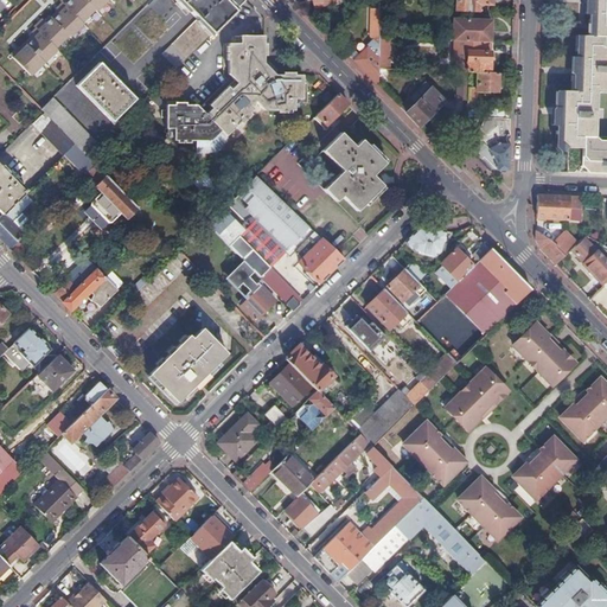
[(80,24),(94,11),(83,0),(68,0),(62,6),(64,7),(80,24)]
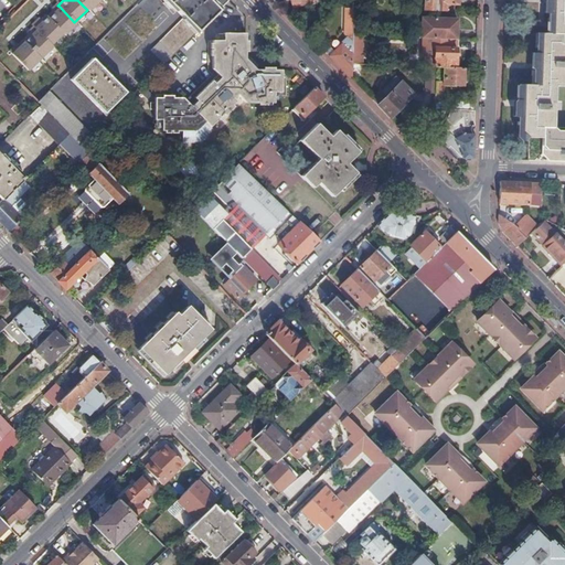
[(77,0),(87,10),(97,0),(77,0)]
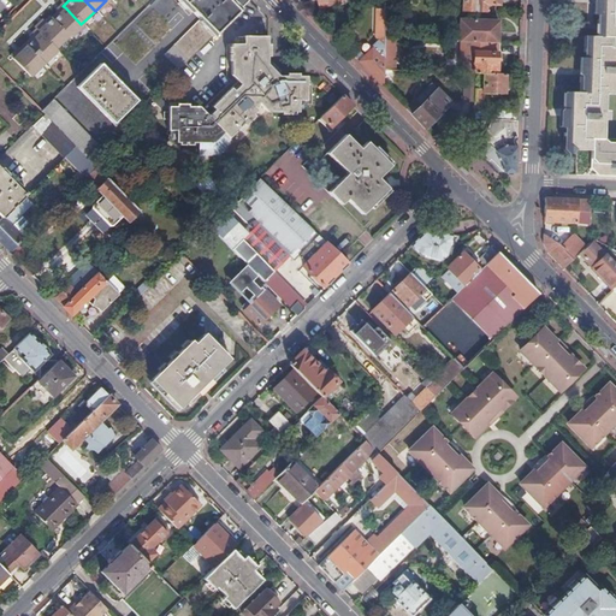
[(181,0),(178,3),(184,9),(187,6),(200,19),(165,55),(179,70),(248,0),(181,0)]
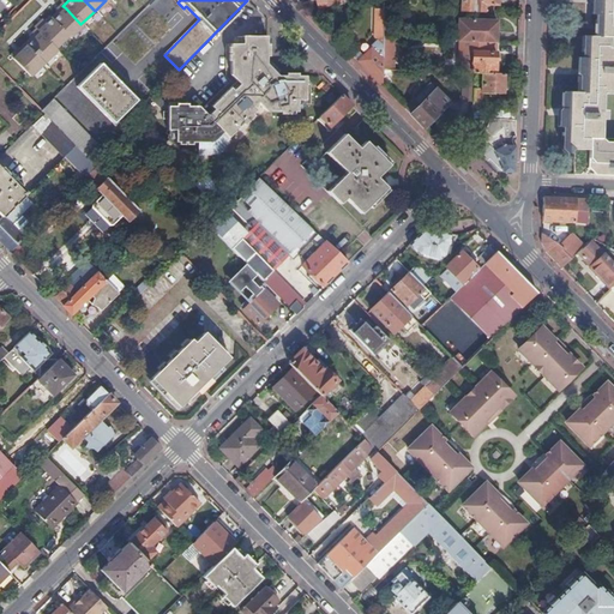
[(462,12),(485,13),(485,5),(498,5),(498,0),(474,0),(475,0),(463,0),(462,12)]
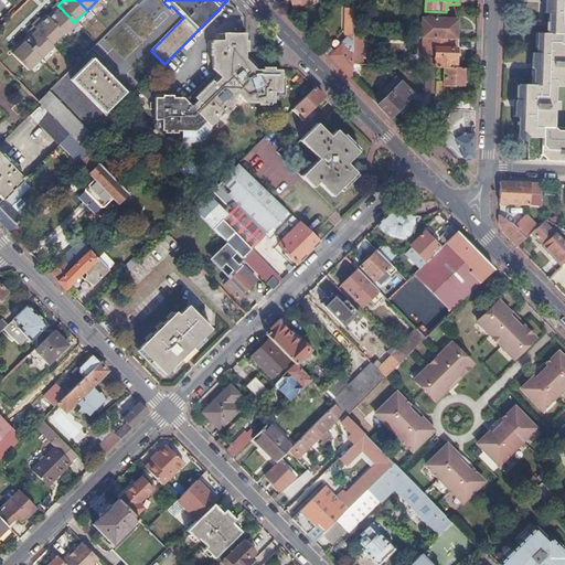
[(564,128),(554,129),(555,110),(558,110),(558,103),(555,103),(555,87),(564,87),(564,0),(548,0),(547,23),(552,23),(552,34),(540,34),(540,46),(535,46),(534,71),(536,71),(536,85),(520,84),(520,100),(518,100),(516,126),(521,126),(521,138),(542,139),(542,155),(547,162),(564,162),(564,128)]
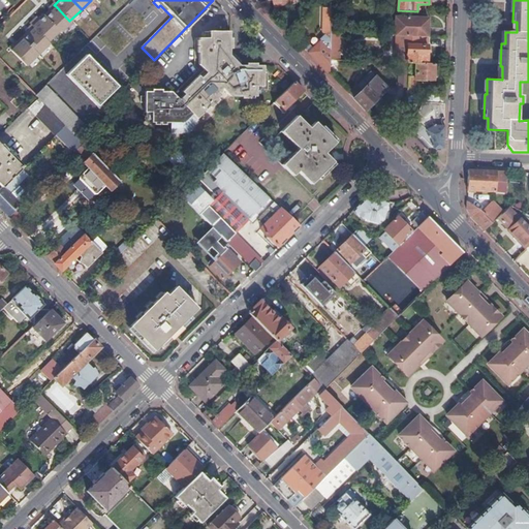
[(69,21),(56,6),(44,17),(58,31),(69,21)]
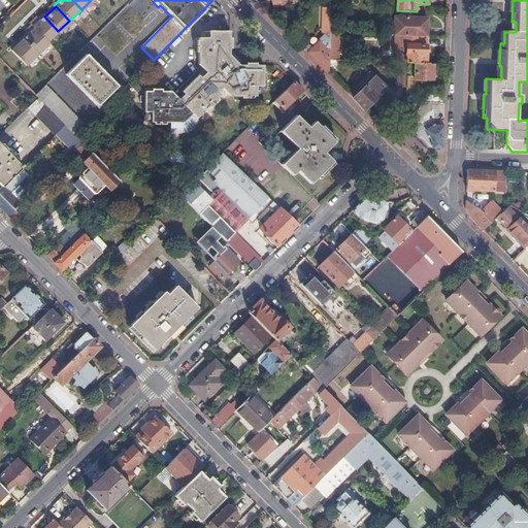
[(271,15),(274,13),(268,6),(265,9),(271,15)]
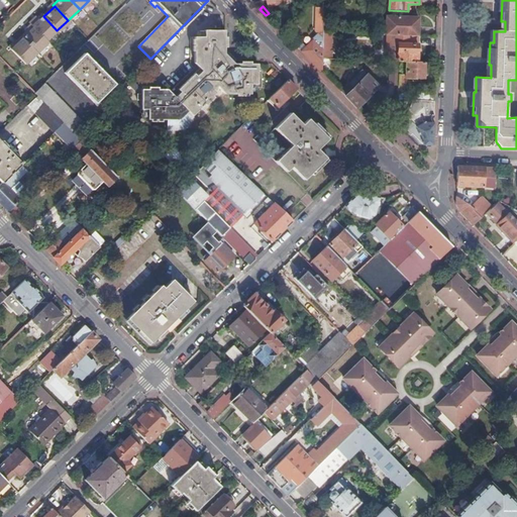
[(266,15),(273,23),(278,17),(271,10),(269,13),(266,15)]
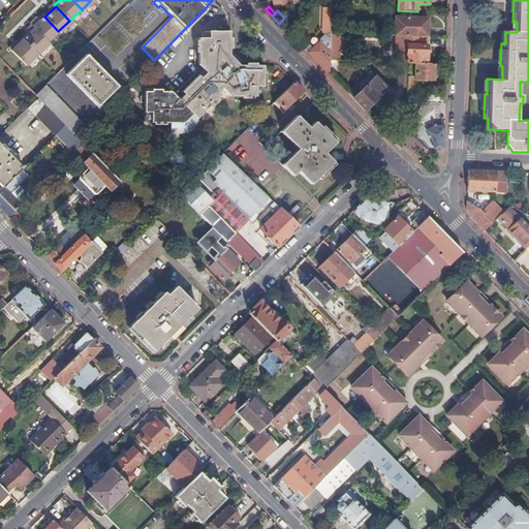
[(58,31),(44,17),(33,28),(47,42),(58,31)]
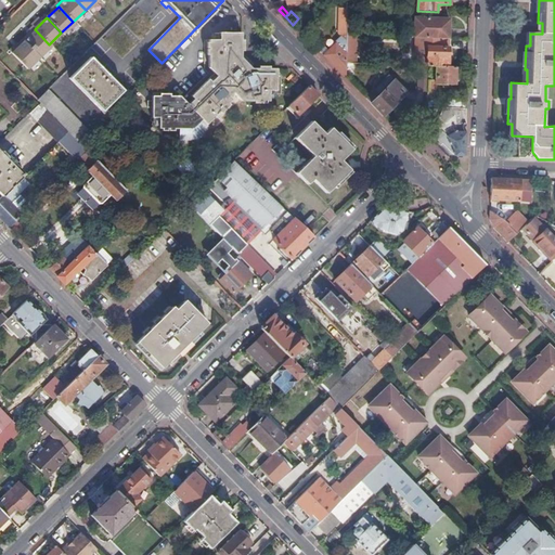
[(433,38),(449,39),(449,20),(415,18),(414,37),(416,38),(433,38)]
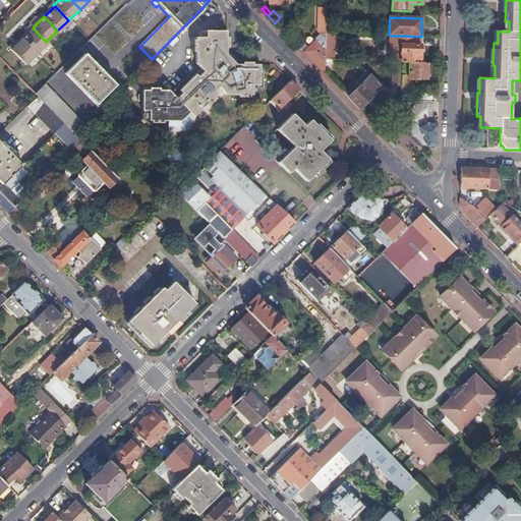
[(326,33),(326,26),(319,33),(320,34),(314,40),(315,41),(303,52),(308,57),(324,73),(325,59),(326,33)]
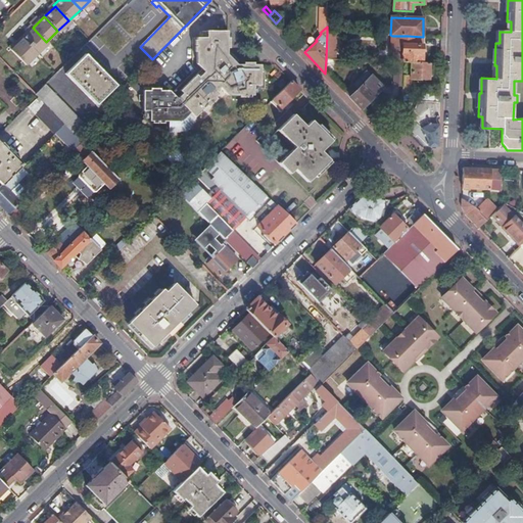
[(46,42),(33,28),(20,39),(37,55),(48,44),(46,42)]
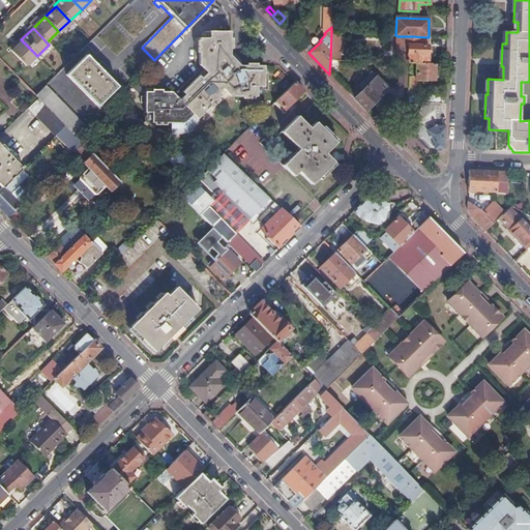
[(238,63),(233,58),(231,55),(231,32),(210,32),(210,39),(200,39),(200,65),(205,71),(182,93),(185,96),(179,100),(172,93),(144,93),(144,96),(139,96),(139,104),(144,104),(143,113),(151,114),(150,123),(170,123),(170,135),(187,135),(200,122),(197,119),(222,95),(218,92),(223,89),(230,96),(257,97),(257,87),(264,87),(264,66),(240,65),(238,63)]
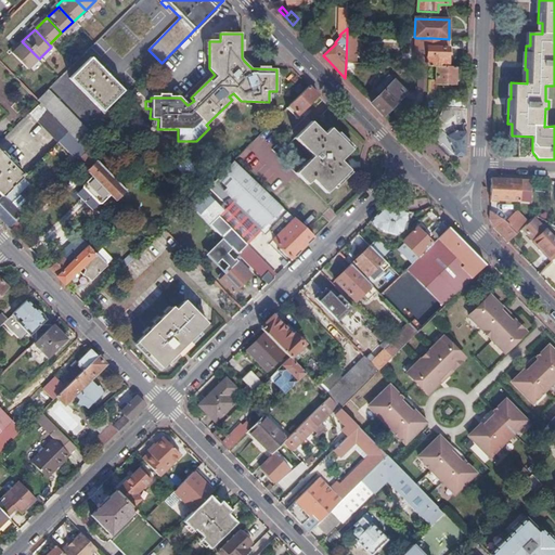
[(448,66),(449,48),(433,47),(433,38),(416,38),(416,65),(418,66),(428,66),(434,66),(437,66),(448,66)]
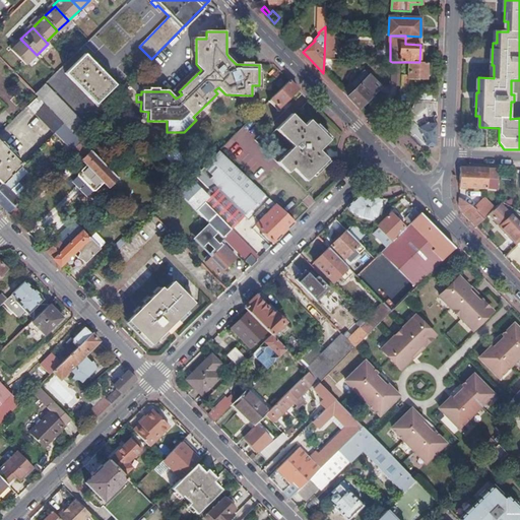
[(420,45),(420,37),(405,36),(405,44),(420,45)]
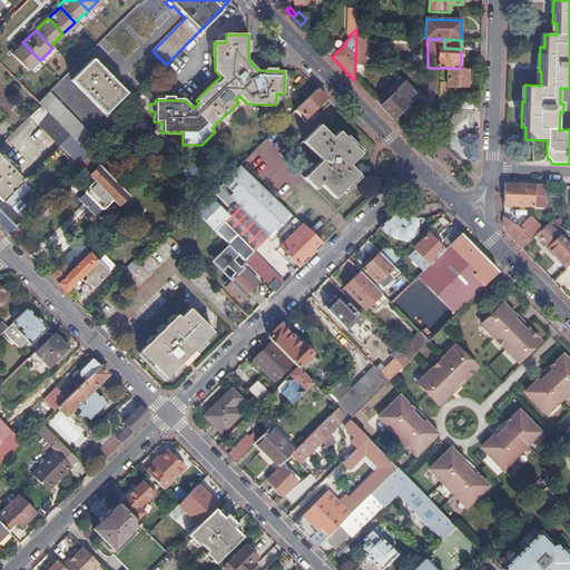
[(40,60),(22,42),(9,55),(26,72),(40,60)]
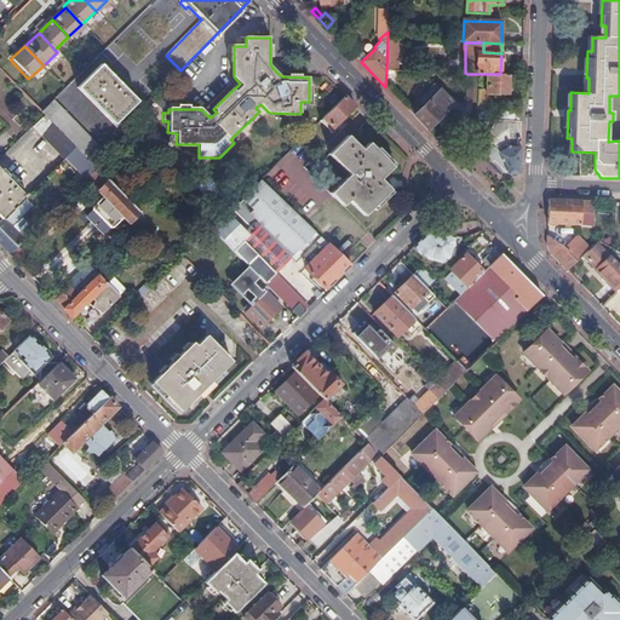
[(118,121),(124,127),(136,115),(130,110),(138,102),(101,64),(78,87),(114,125),(118,121)]
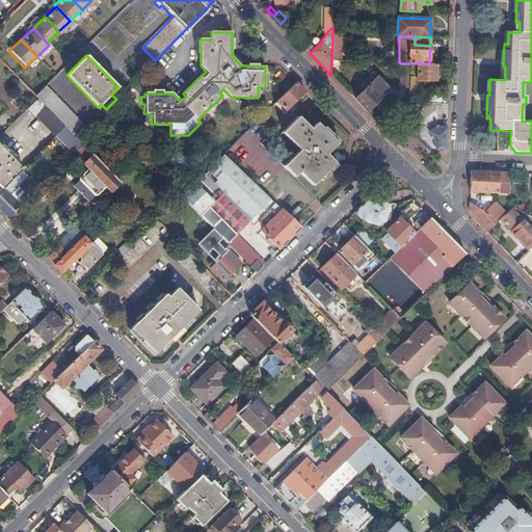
[(409,88),(410,63),(401,63),(401,87),(409,88)]
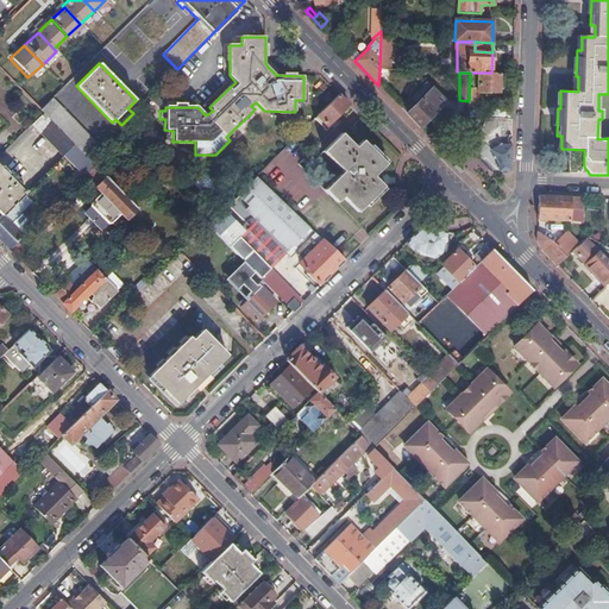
[(500,93),(501,74),(491,73),(479,73),(478,92),(500,93)]
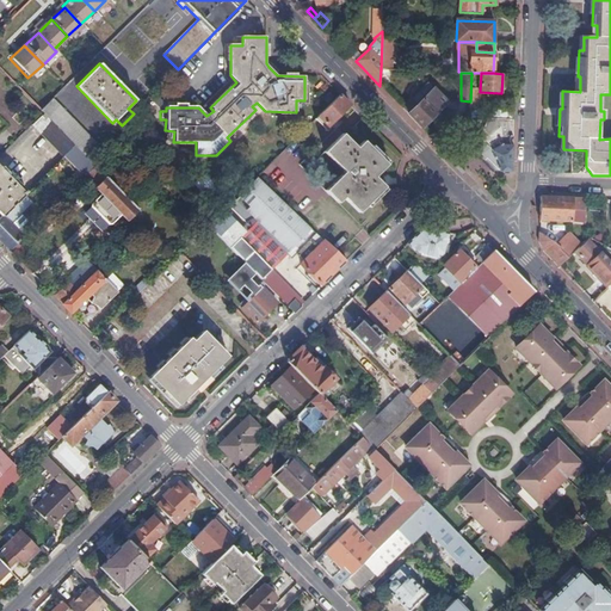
[(403,109),(421,129),(448,103),(430,84),(403,109)]
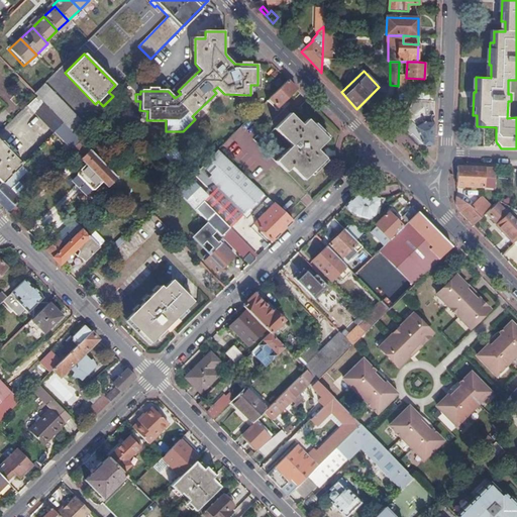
[(279,79),(274,84),(278,88),(282,83),(279,79)]
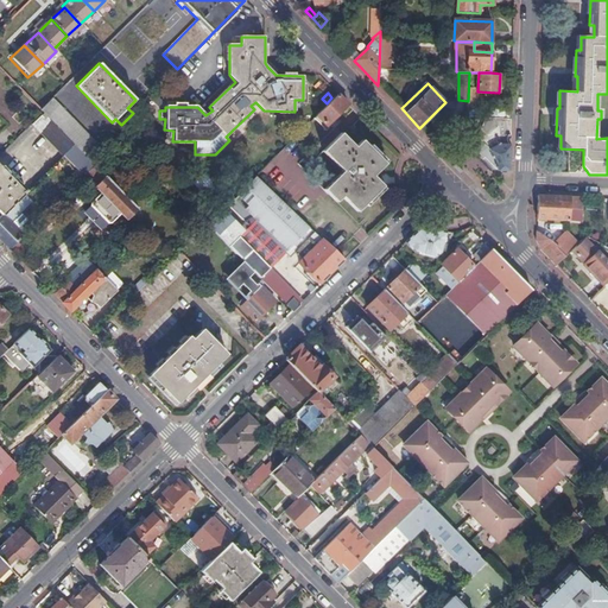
[(349,105),(340,94),(316,118),(325,128),(349,105)]
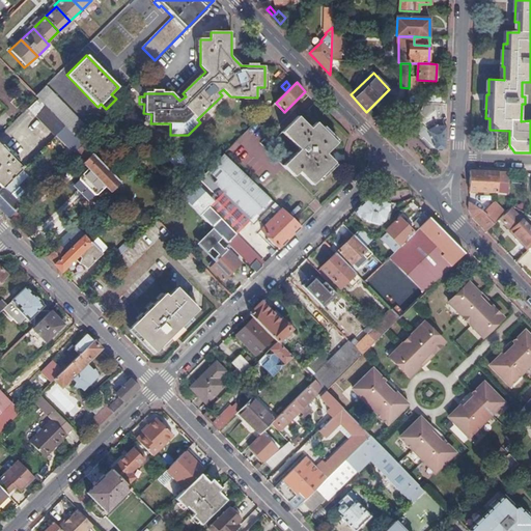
[(35,96),(38,99),(66,127),(77,138),(86,128),(46,86),(35,96)]
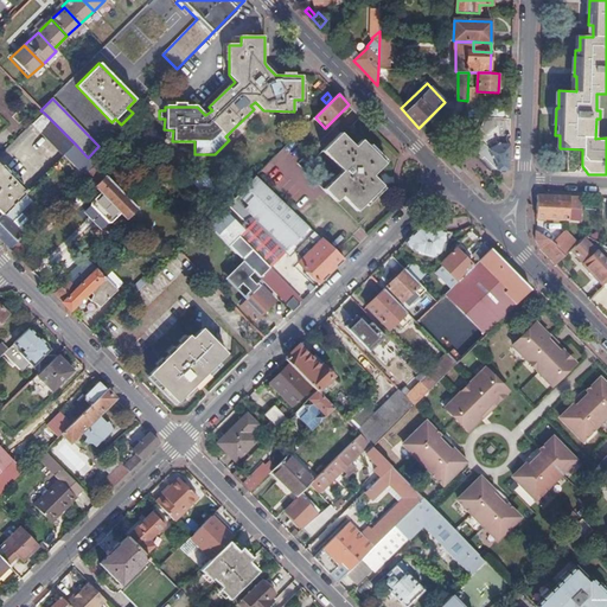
[(44,113),(32,125),(63,157),(76,145),(44,113)]
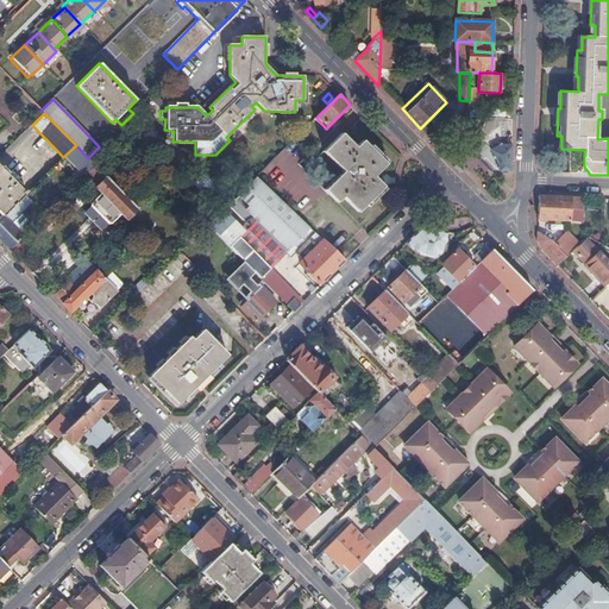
[(510,171),(512,119),(491,119),(491,115),(487,115),(487,118),(479,138),(468,132),(468,133),(472,136),(481,140),(487,146),(493,152),(495,158),(498,167),(500,171),(510,171)]
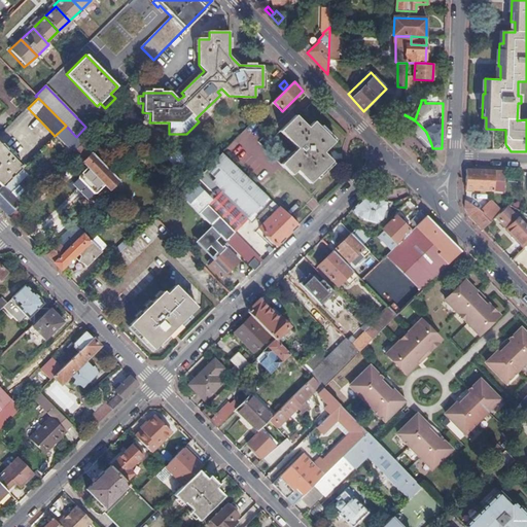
[(297,115),(281,131),(297,148),(282,164),(292,175),(297,171),(311,183),(334,162),(332,153),(326,154),(324,152),(336,142),(315,121),(309,128),(297,115)]
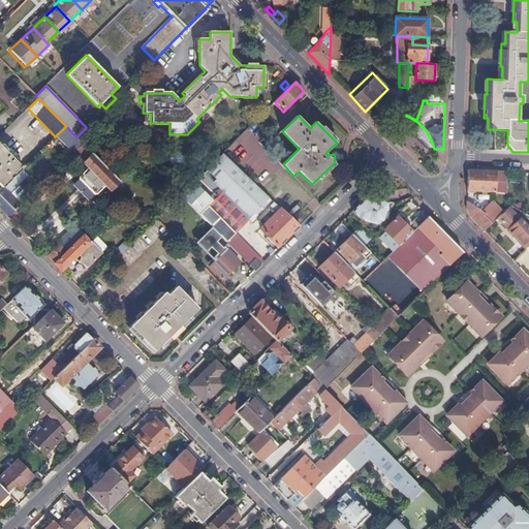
[(427,149),(434,149),(433,145),(430,137),(428,132),(423,127),(417,122),(410,118),(406,116),(406,125),(411,127),(415,130),(418,134),(421,137),(425,144),(427,149)]
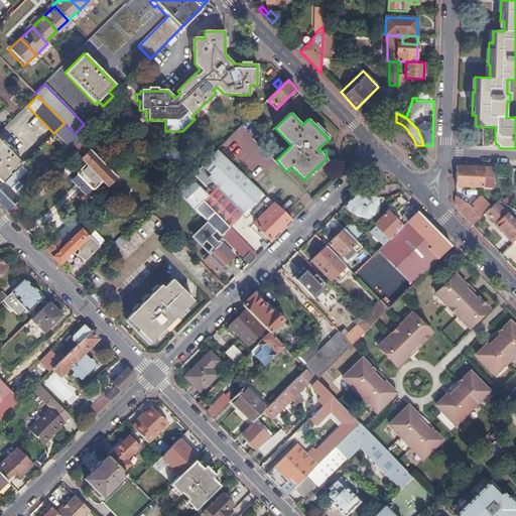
[(82,141),(74,149),(83,158),(81,159),(86,164),(79,171),(78,174),(94,189),(95,189),(103,181),(108,186),(114,181),(116,183),(120,179),(114,173),(82,141)]
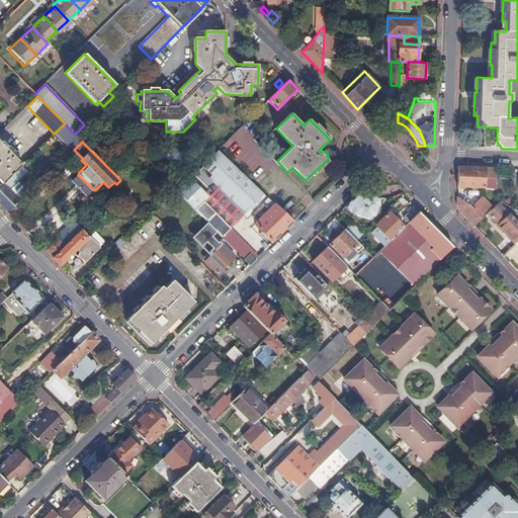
[(0,143),(0,180),(3,183),(5,181),(21,166),(0,143)]
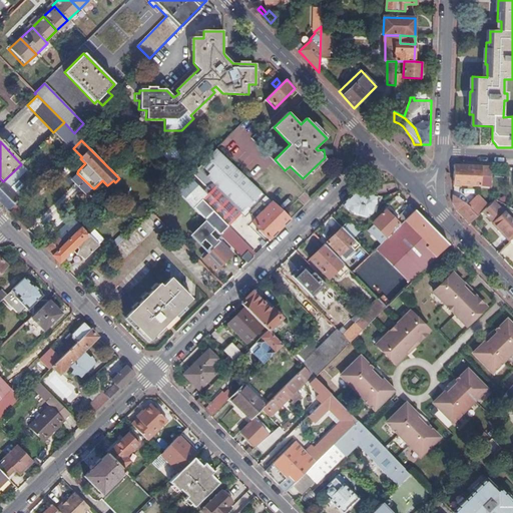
[(292,219),(217,148),(216,149),(262,192),(243,210),(240,213),(239,214),(246,221),(259,209),(263,213),(253,222),(271,240),(292,219)]
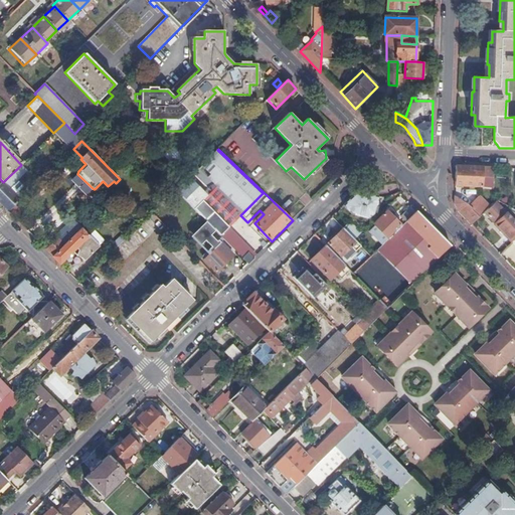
[(200,168),(206,175),(238,205),(244,211),(263,193),(217,150),(200,168)]
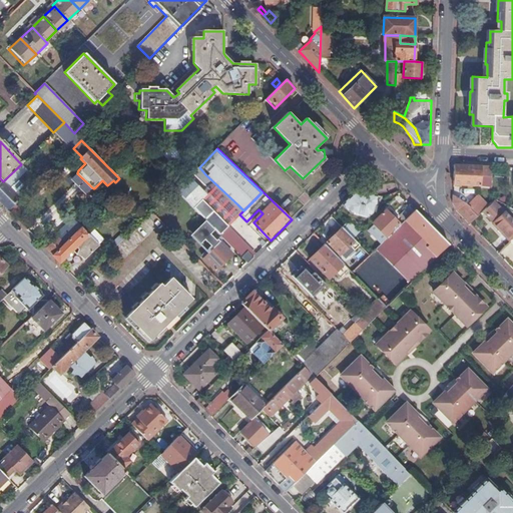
[(21,164),(5,179),(9,183),(17,175),(17,174),(24,167),(21,164)]
